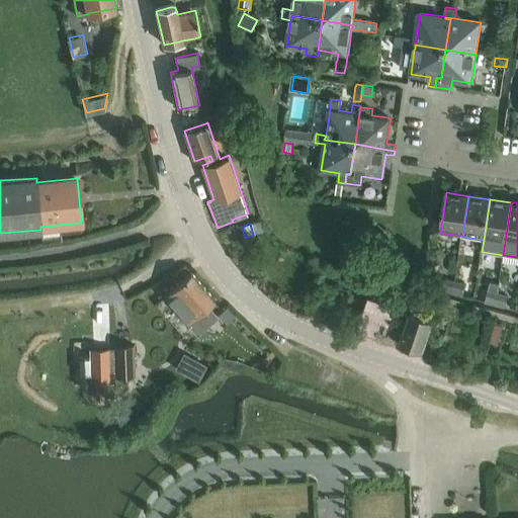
[(188,323),(213,301),(216,299),(193,274),(166,297),(188,323)]
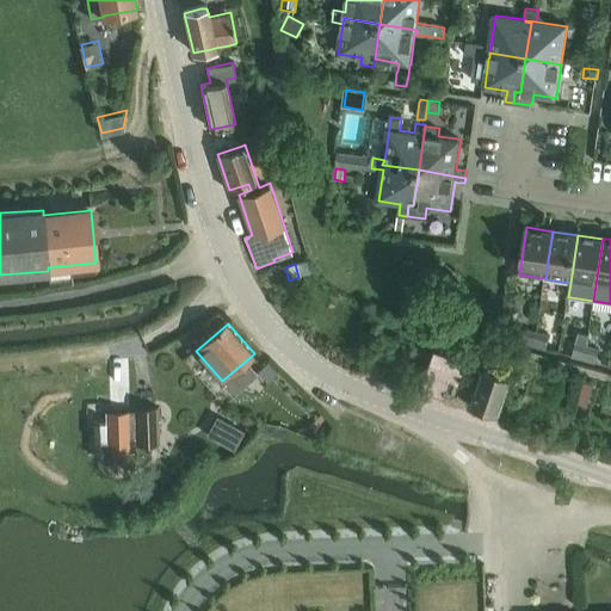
[(526,328),(522,343),(535,346),(538,332),(526,328)]
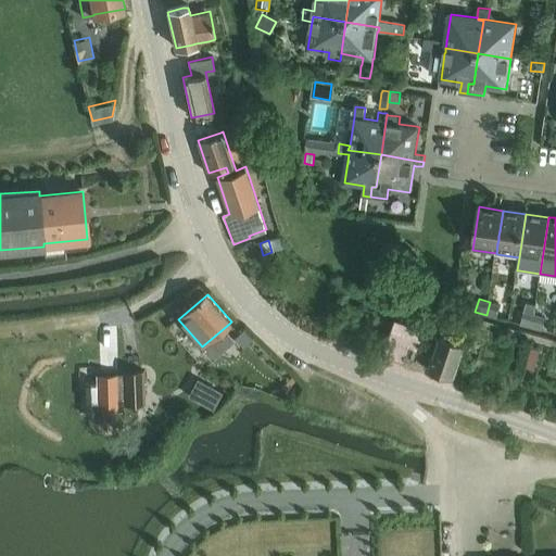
[(490,302),(487,315),(488,315),(497,318),(502,305),(491,302),(490,302)]
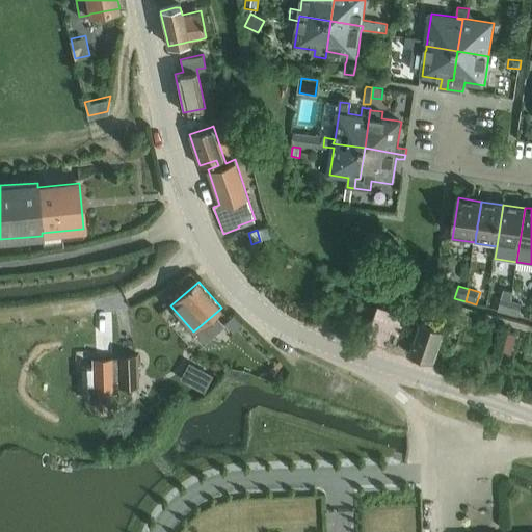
[(502,298),(499,310),(509,313),(512,301),(511,300),(502,298)]
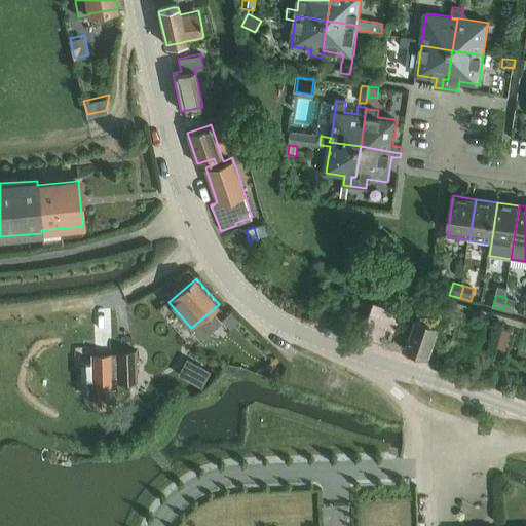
[(506,298),(503,309),(504,309),(515,312),(518,301),(508,298),(506,298)]
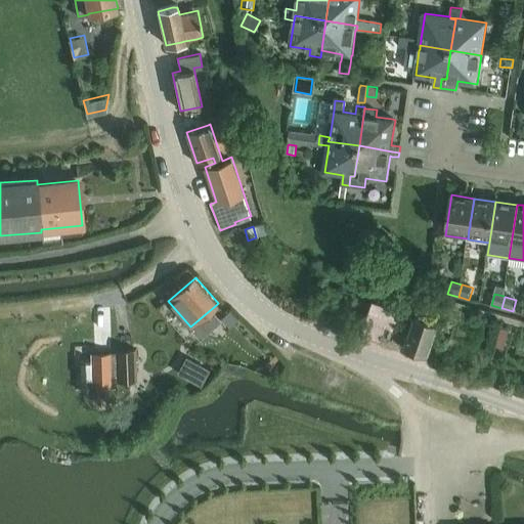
[(375,299),(361,334),(363,335),(381,340),(382,341),(386,326),(395,330),(402,309),(392,305),(375,299)]
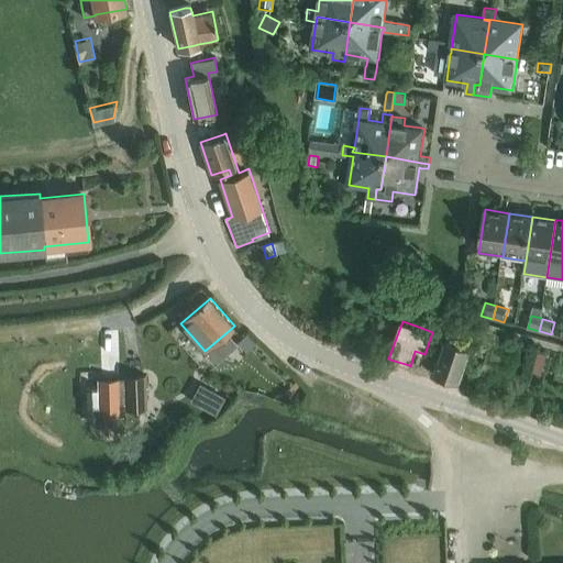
[(487,323),(486,331),(505,337),(507,329),(490,324),(487,323)]
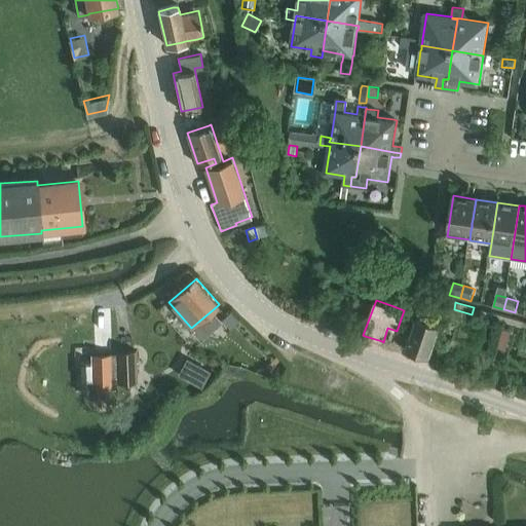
[(481,309),(479,315),(501,322),(503,315),(481,309)]
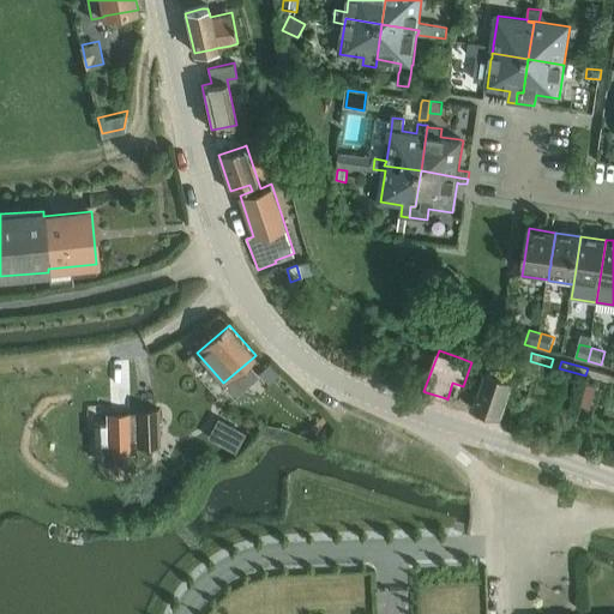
[(280,374),(269,363),(259,373),(269,384),(280,374)]
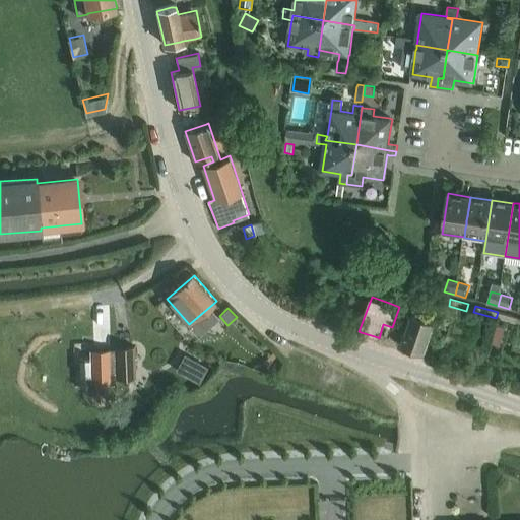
[(498,312),(496,318),(517,324),(519,318),(498,312)]
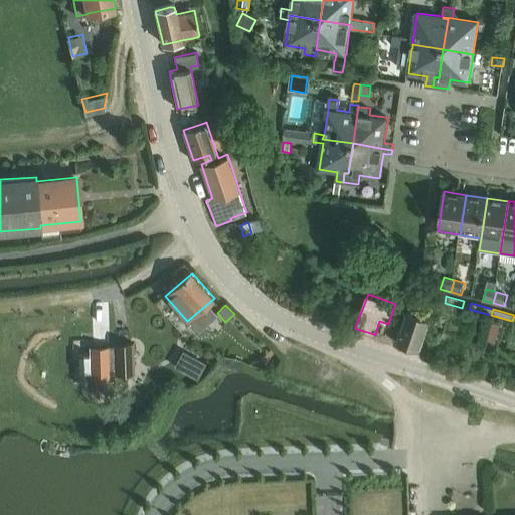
[(421,350),(432,318),(409,311),(399,343),(421,350)]
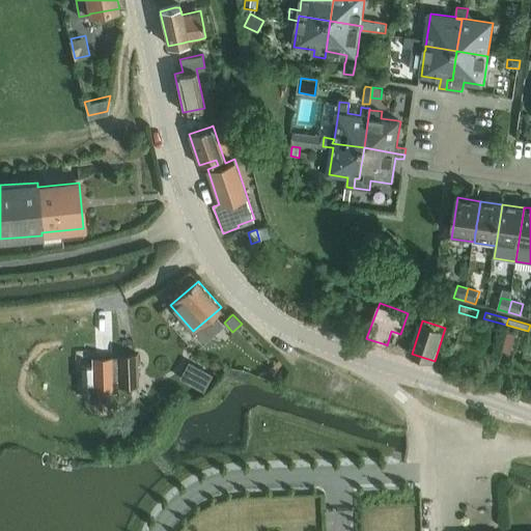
[(118,357),(92,358),(94,393),(118,392),(118,387),(119,387),(139,386),(138,354),(118,354),(118,357)]
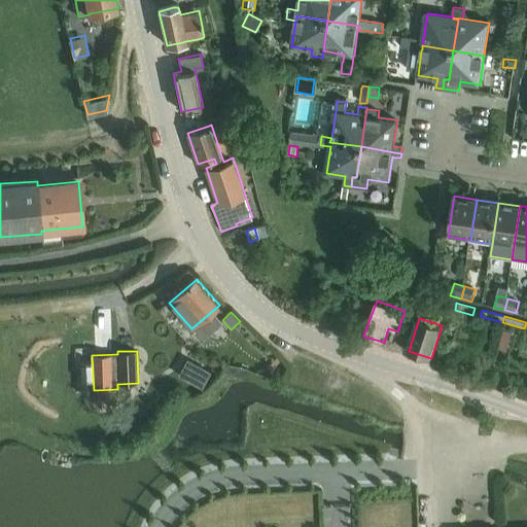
[(451,352),(448,362),(465,367),(468,358),(451,352)]
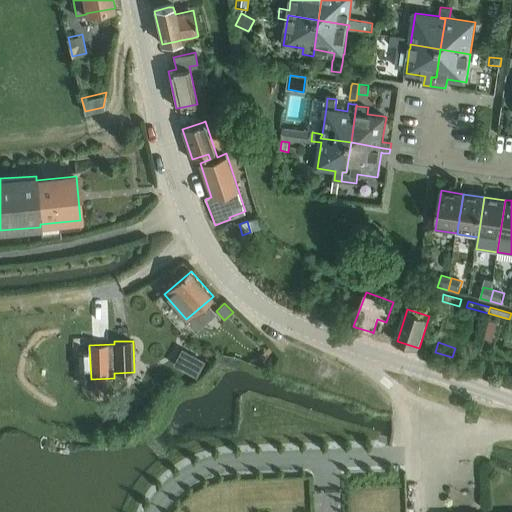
[(88,353),(78,353),(80,383),(89,382),(88,353)]
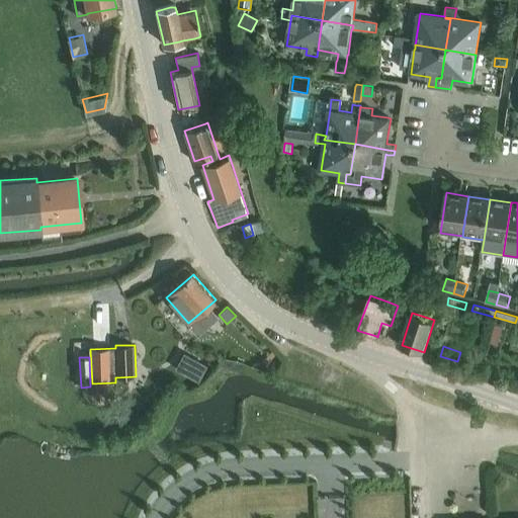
[(195,359),(187,375),(198,381),(207,365),(195,359)]
